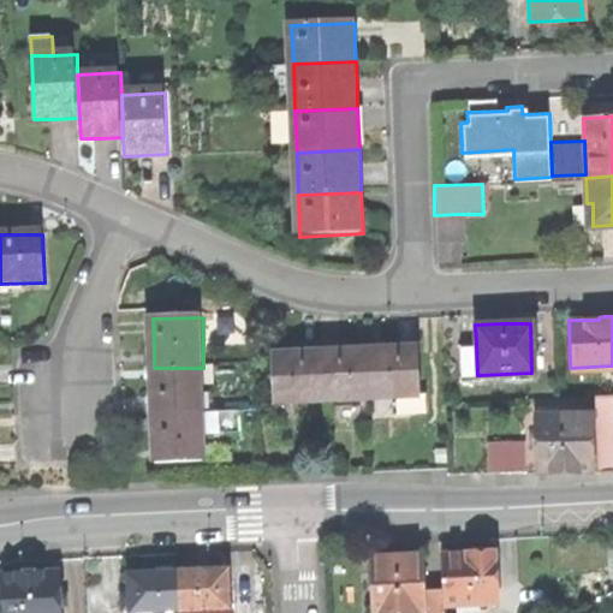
[(480,381),(480,375),(477,375),(476,344),(457,345),(458,382),(480,381)]
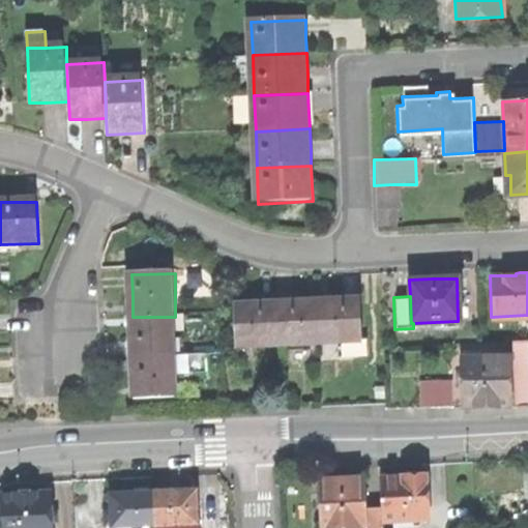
[(336,302),(321,303),(322,346),(346,345),(363,344),(363,341),(361,301),(336,302)]
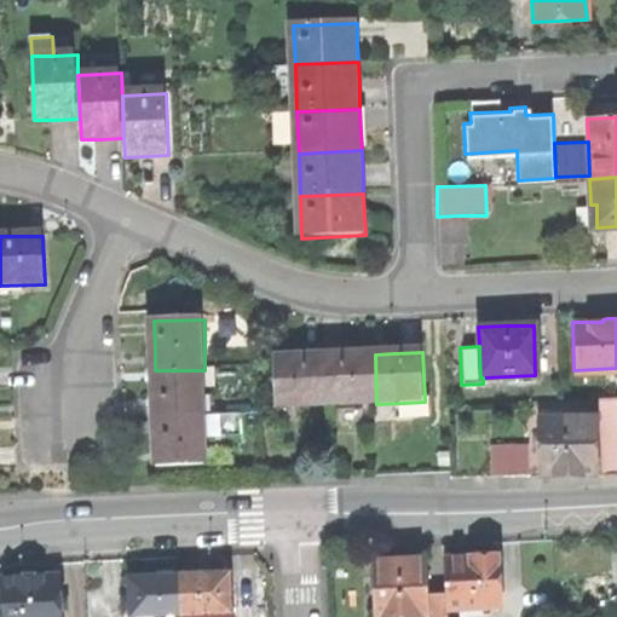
[(346,356),(326,356),(328,405),(376,404),(375,355),(346,356)]
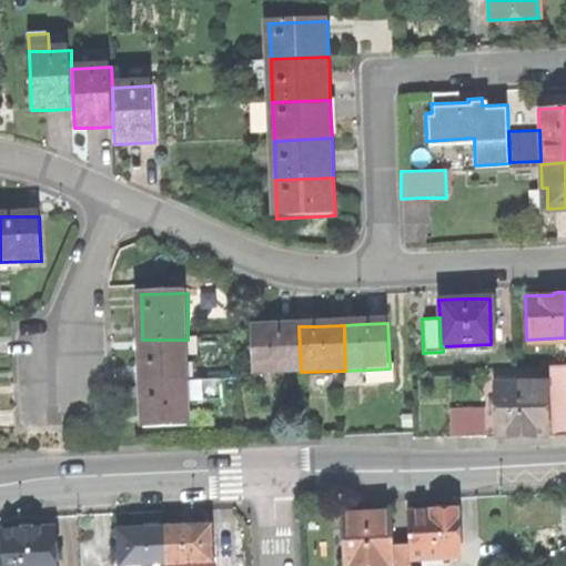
[(252,329),(254,374),(301,372),(299,326),(273,327),(252,329)]
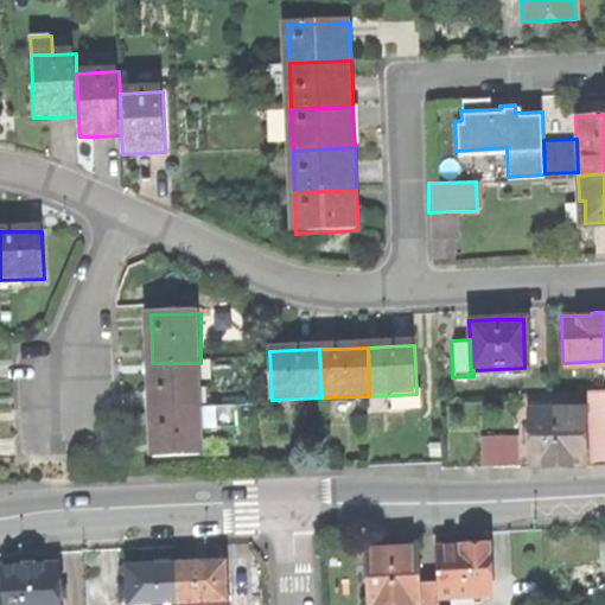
[(152,390),(153,412),(202,411),(201,363),(152,363),(152,390)]
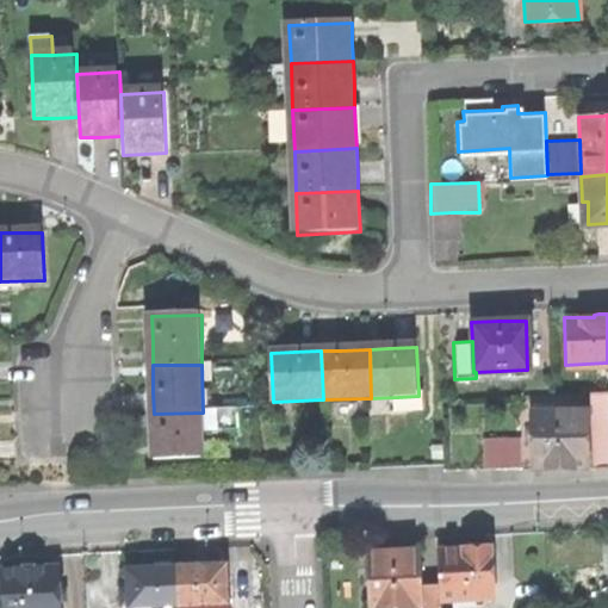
[(574,392),(574,409),(584,409),(588,409),(588,391),(574,392)]
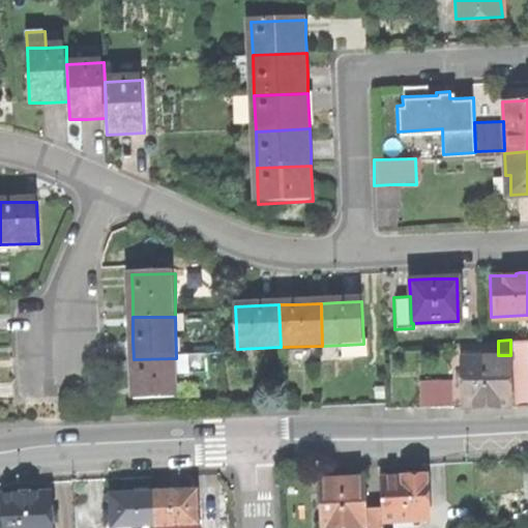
[(511,373),(527,372),(527,362),(527,340),(510,340),(510,355),(511,373)]
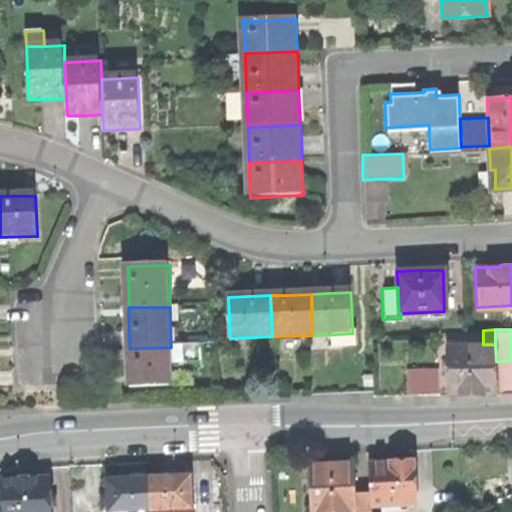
[(358,330),(352,330),(352,333),(335,334),(336,343),(330,344),(330,349),(359,348),(358,330)]
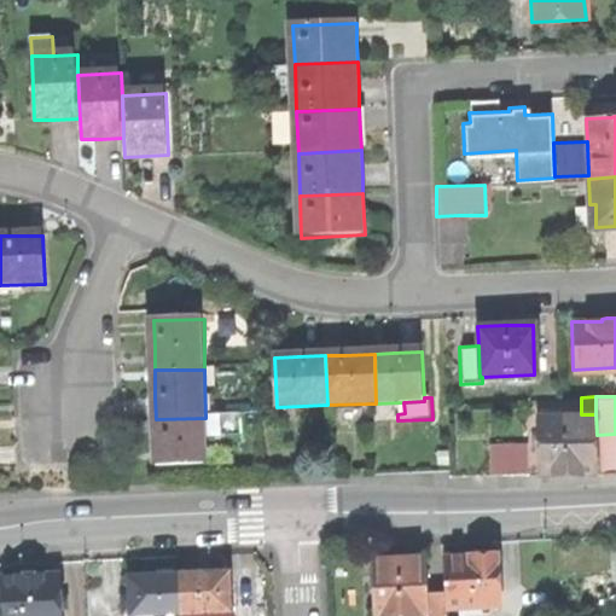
[(593,472),(592,414),(581,414),(561,414),(542,416),(536,416),(538,437),(538,449),(539,474),(565,474),(593,472)]
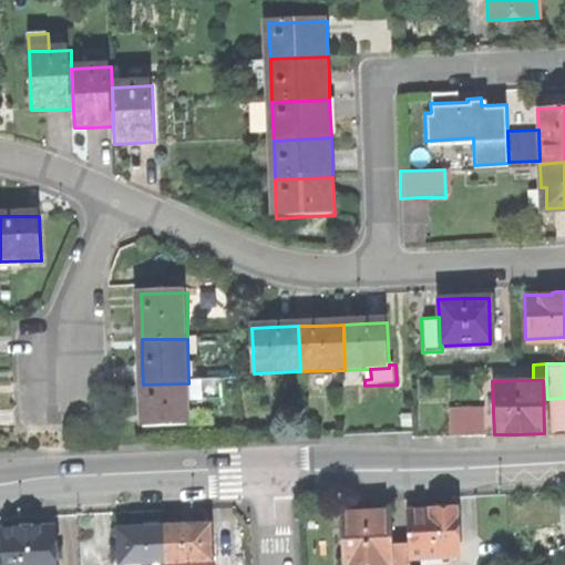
[(143,427),(189,425),(188,383),(143,384),(143,408),(143,427)]
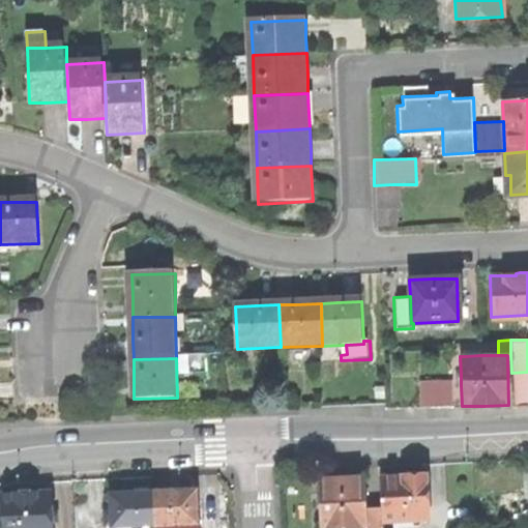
[(527,405),(527,372),(511,373),(512,406),(527,405)]
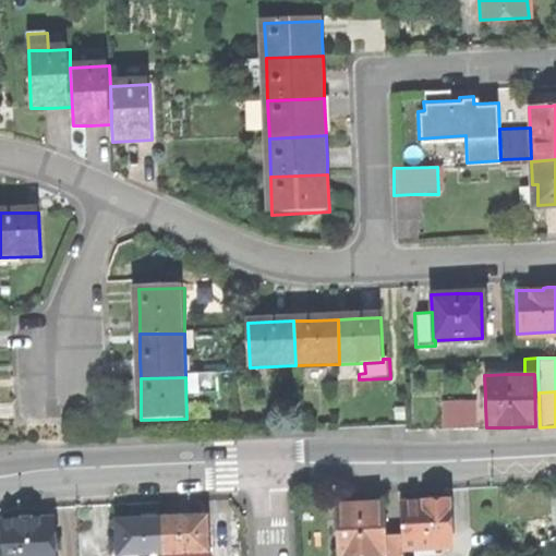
[(443,428),(474,427),(473,399),(442,399),(443,428)]
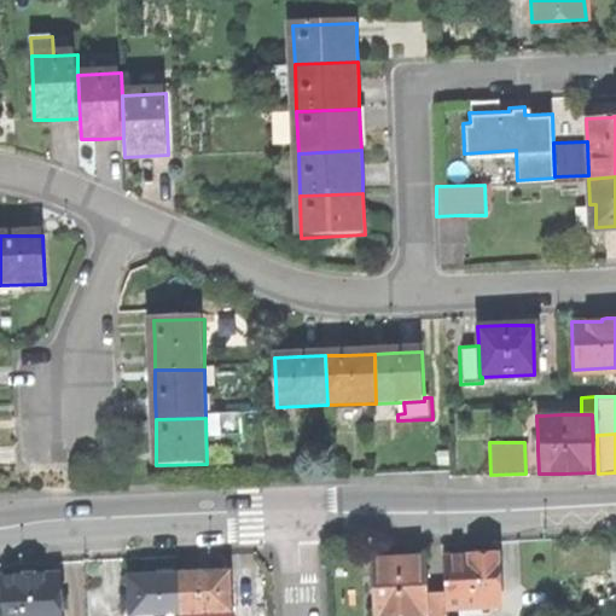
[(446,556),(447,593),(448,608),(457,608),(457,615),(466,614),(465,606),(478,606),(498,605),(495,555),(469,555),(446,556)]
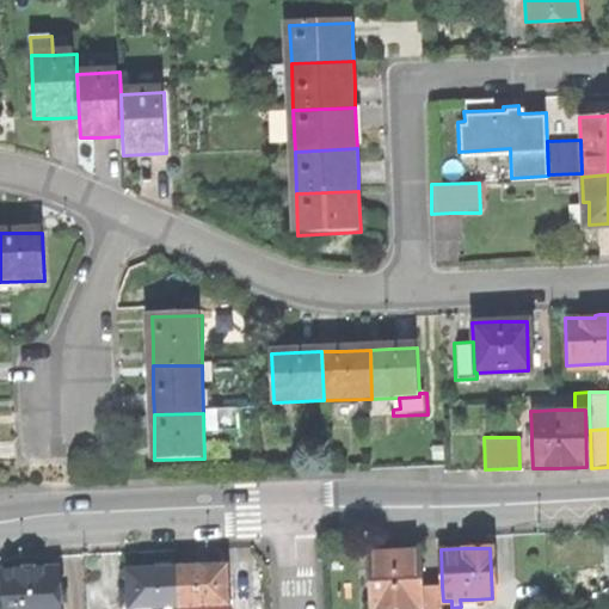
[(369,555),(370,608),(423,608),(423,588),(422,553),(391,554),(369,555)]
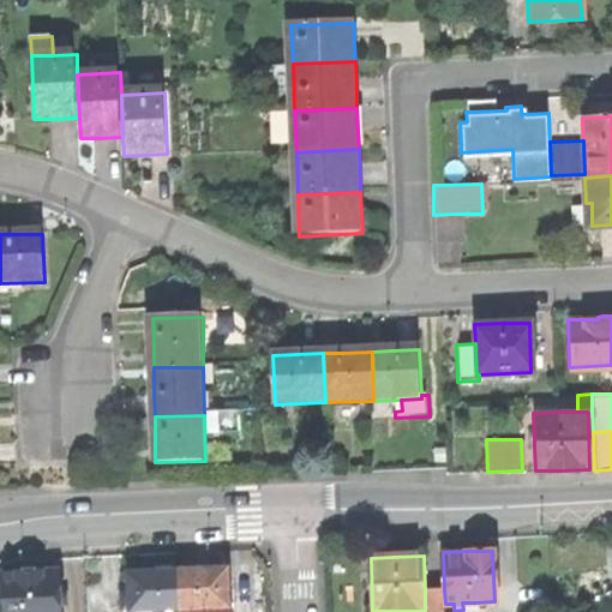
[(203,569),(180,570),(181,611),(231,610),(229,569),(203,569)]
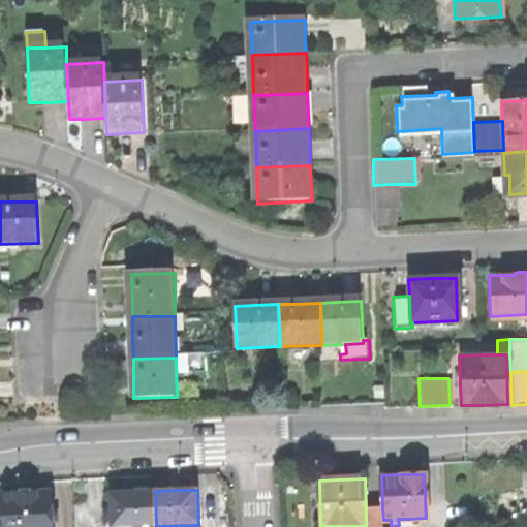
[(112,492),(113,526),(156,526),(155,491),(131,491),(112,492)]
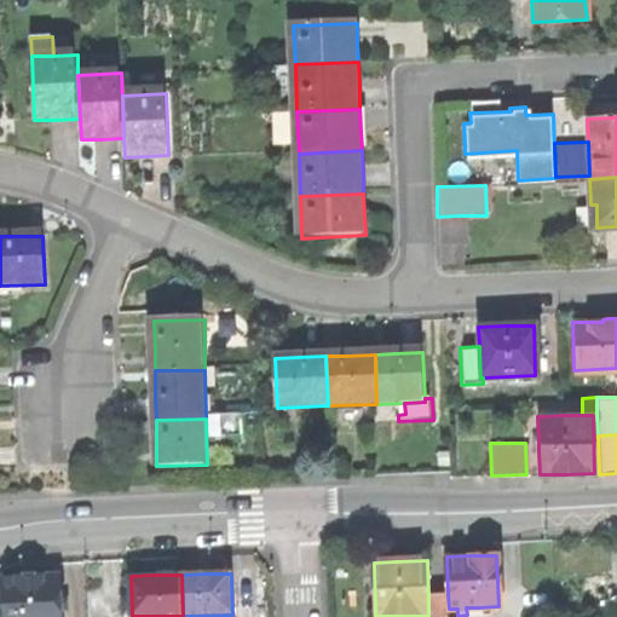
[(27,577),(1,578),(3,595),(3,616),(61,616),(59,576),(27,577)]
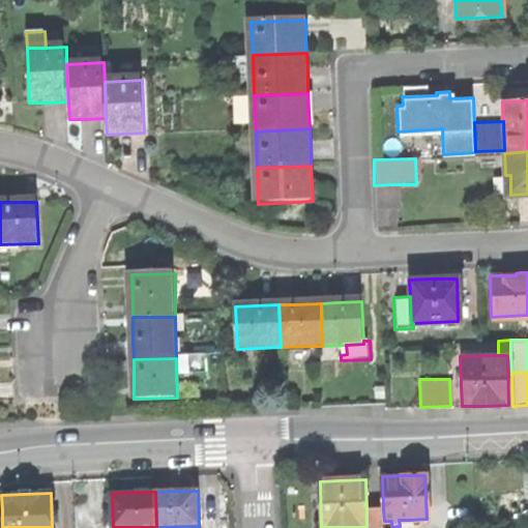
[(383,508),(367,509),(367,527),(383,527),(384,521),(383,508)]
